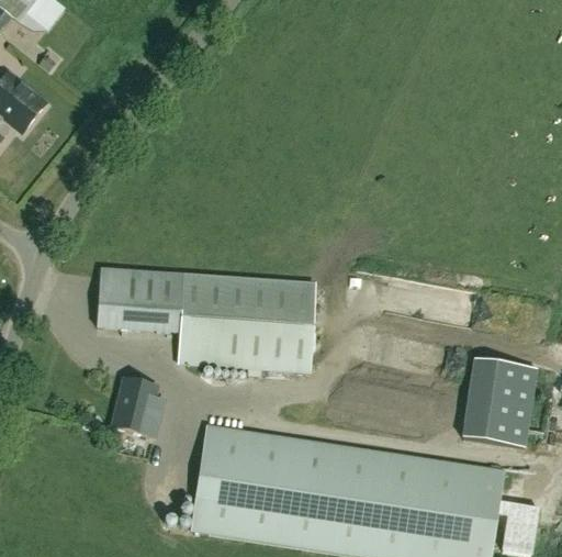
[(21,0),(13,11),(27,22),(41,4),(34,0),(21,0)]
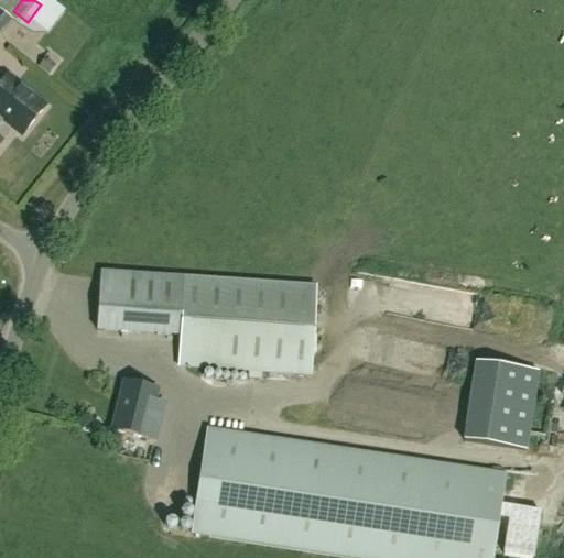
[(0,2),(0,1),(0,30),(1,31),(15,15),(0,2)]
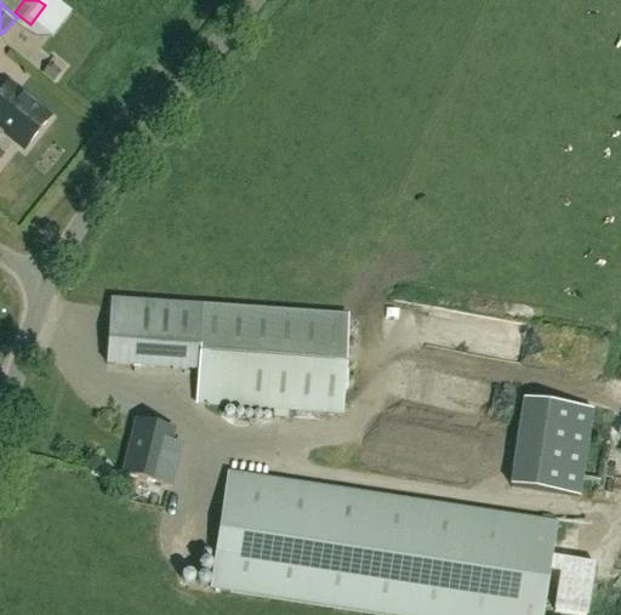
[(0,155),(4,151),(0,148),(0,130),(3,127),(24,146),(50,113),(9,79),(0,89),(0,155)]
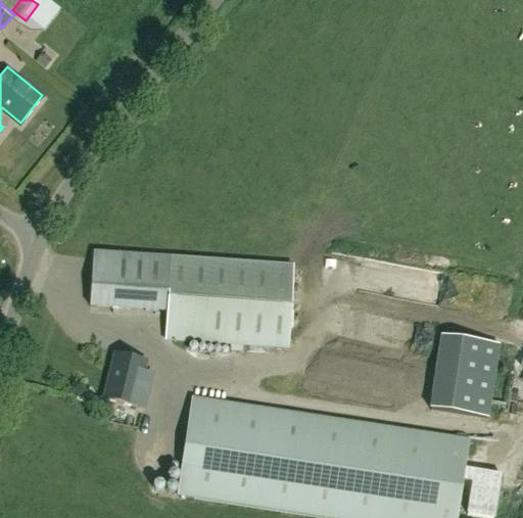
[(167,309),(165,331),(164,336),(197,338),(197,345),(208,345),(209,339),(287,344),(293,263),(94,248),(90,302),(167,309)]
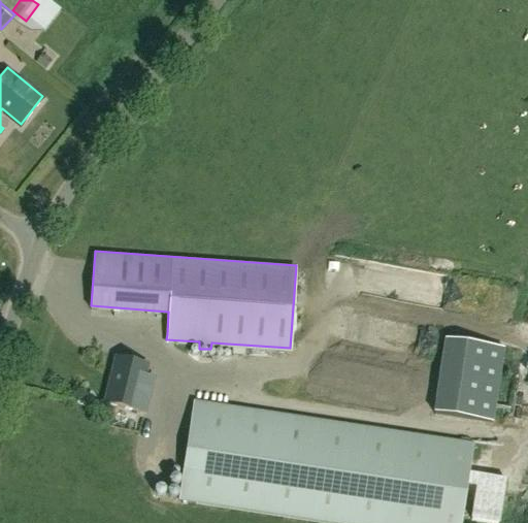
[(436,406),(500,413),(506,336),(442,331),(436,406)]
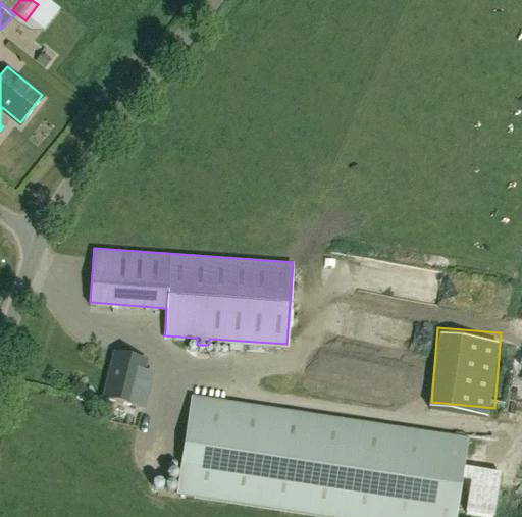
[(151,370),(143,368),(145,357),(114,350),(104,395),(143,404),(151,370)]
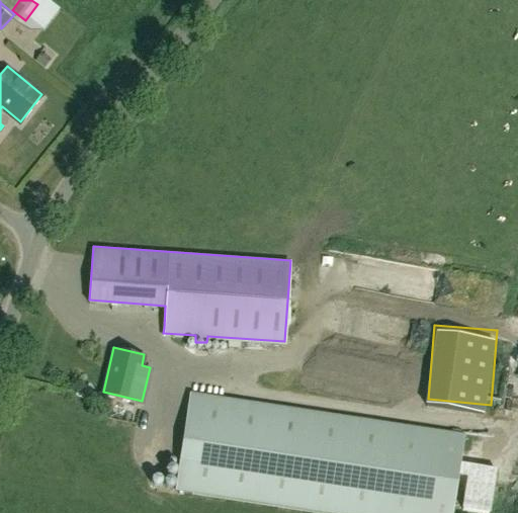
[(189,391),(175,488),(344,512),(451,512),(463,432),(189,391)]
